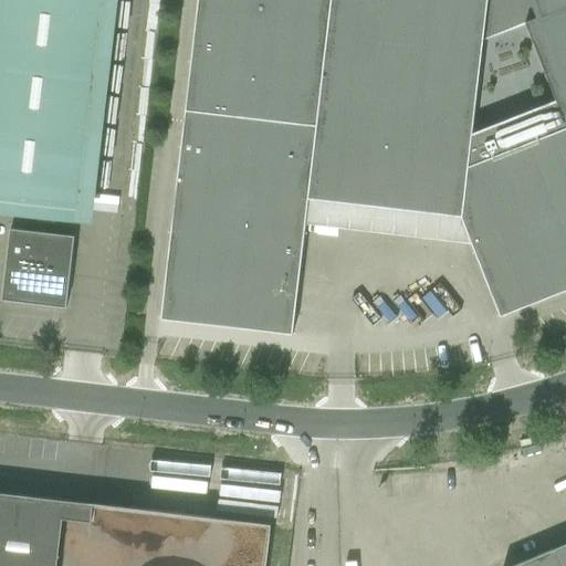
[(102,0),(0,0),(0,200),(77,209),(102,0)]
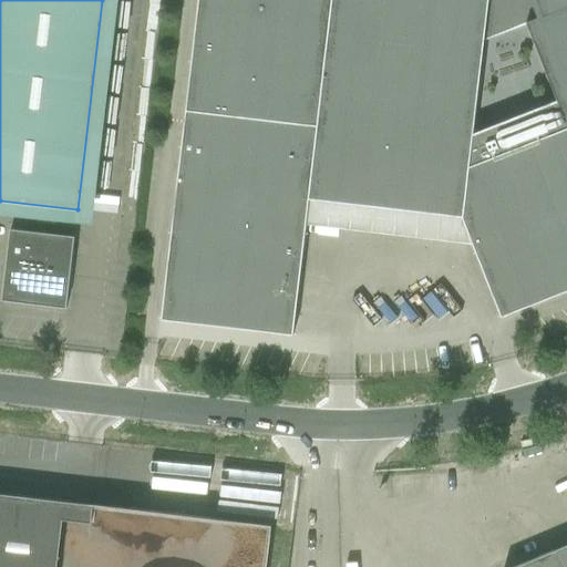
[(501,317),(566,290),(566,0),(198,0),(161,319),(294,334),(309,199),(462,217),(501,317)]
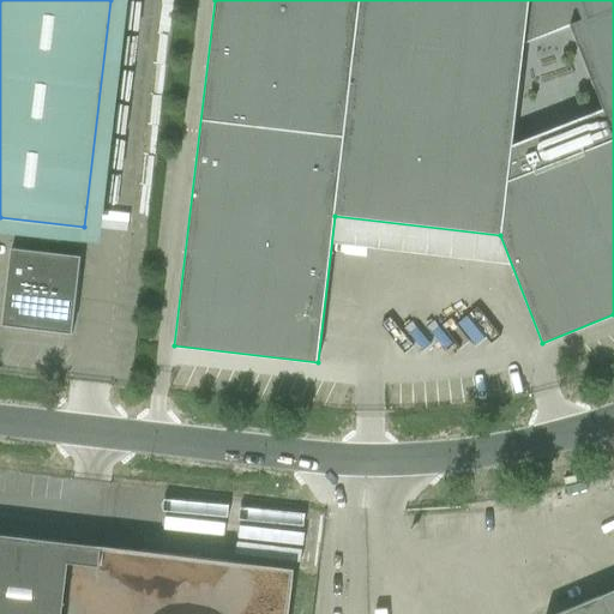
[(1,324),(72,332),(80,256),(11,248),(1,324)]
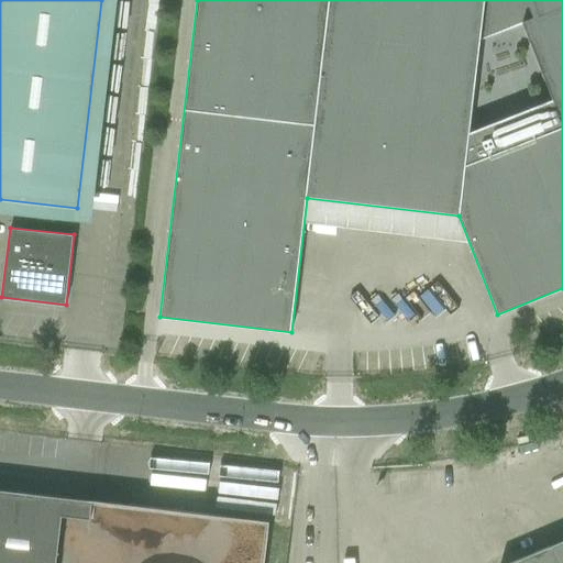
[(0,562),(56,562),(64,498),(0,490),(0,562)]
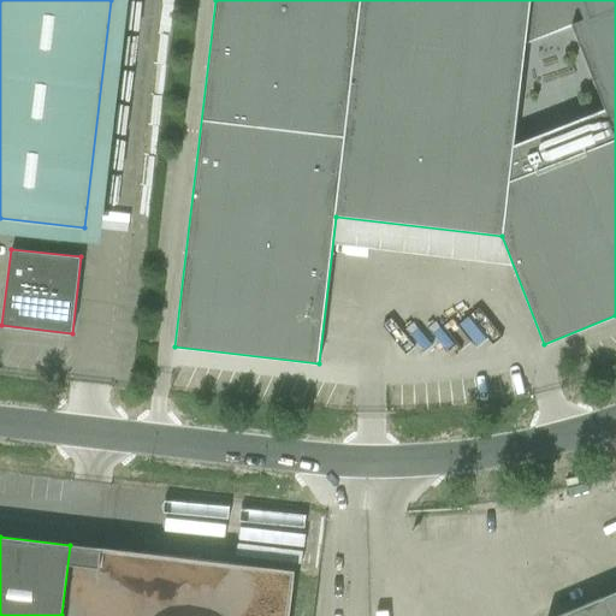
[(615,615),(615,591),(558,615),(615,615)]
